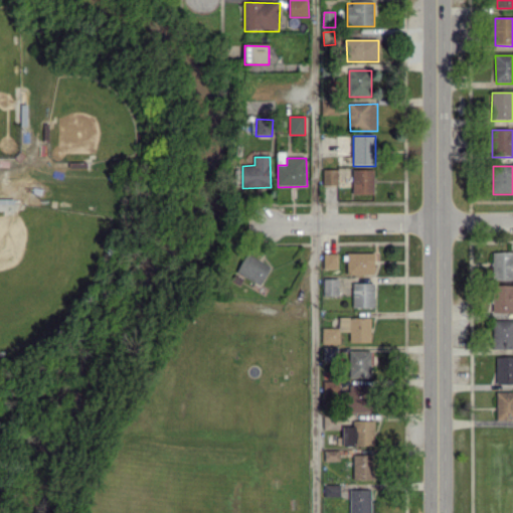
[(338,186),(338,170),(324,170),(324,186),(338,186)]
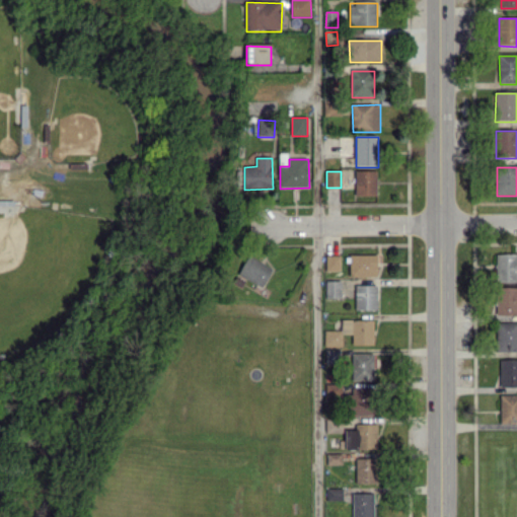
[(356,197),(377,197),(377,171),(356,171),(356,197)]
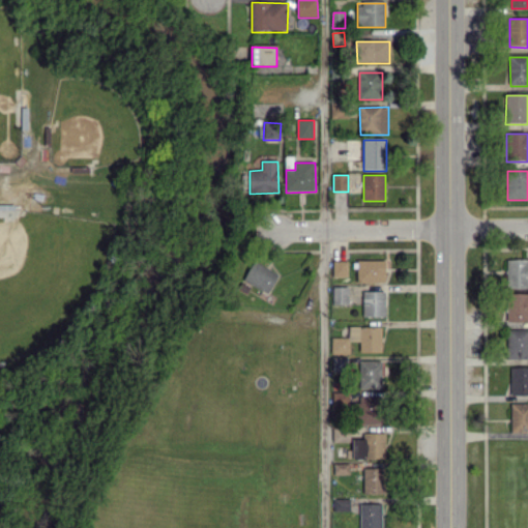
[(527,260),(507,260),(507,290),(527,289),(527,260)]
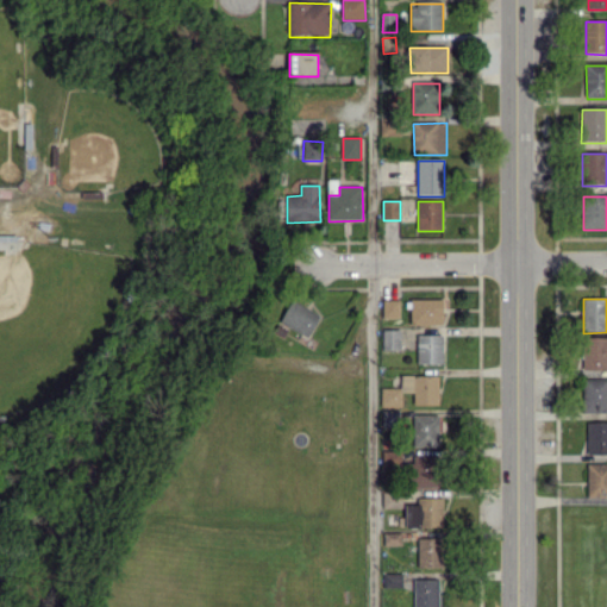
[(412,325),(443,326),(444,301),(412,300),(412,325)]
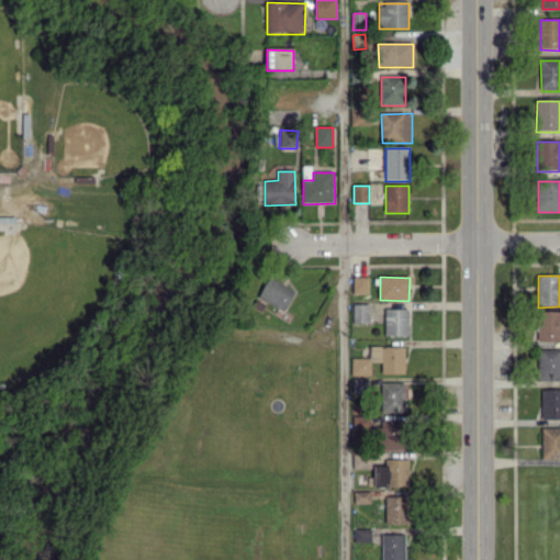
[(297,291),(269,278),(258,300),(286,312),(297,291)]
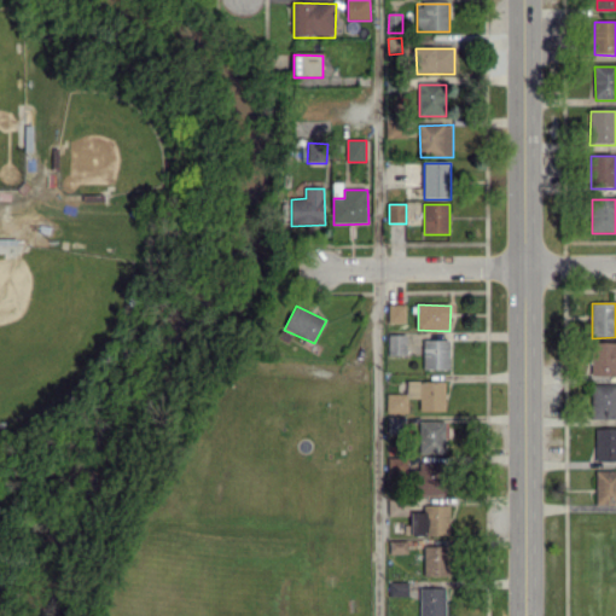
[(390,325),(406,324),(406,306),(390,306),(390,325)]
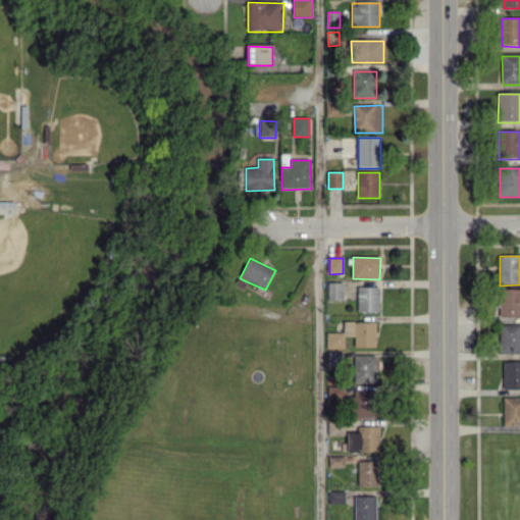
[(344,283),(328,284),(328,302),(344,301),(344,283)]
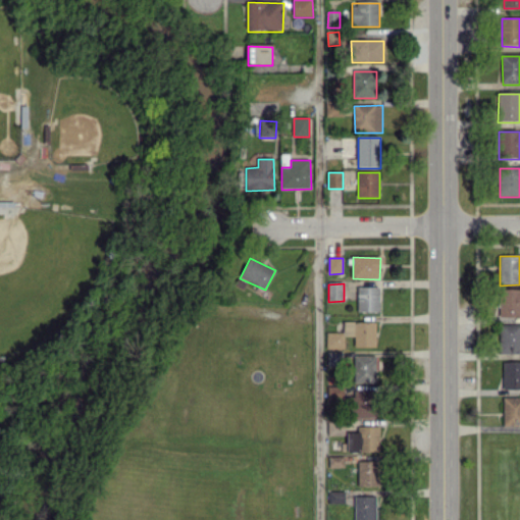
[(358,313),(380,313),(380,289),(359,288),(358,313)]
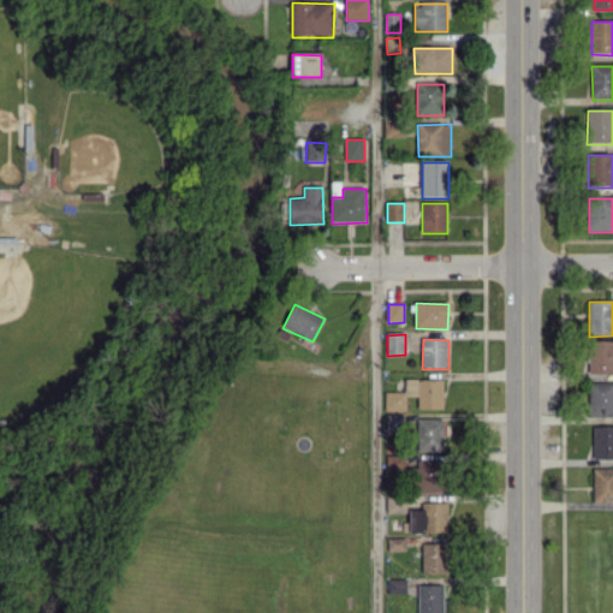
[(612,343),(590,343),(590,375),(612,375),(612,343)]
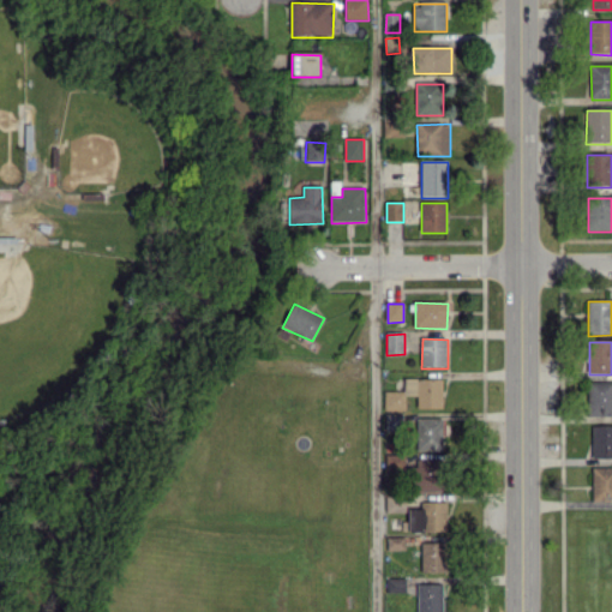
[(443,409),(443,381),(405,381),(405,394),(385,394),(385,412),(406,412),(406,397),(418,397),(418,409),(443,409)]
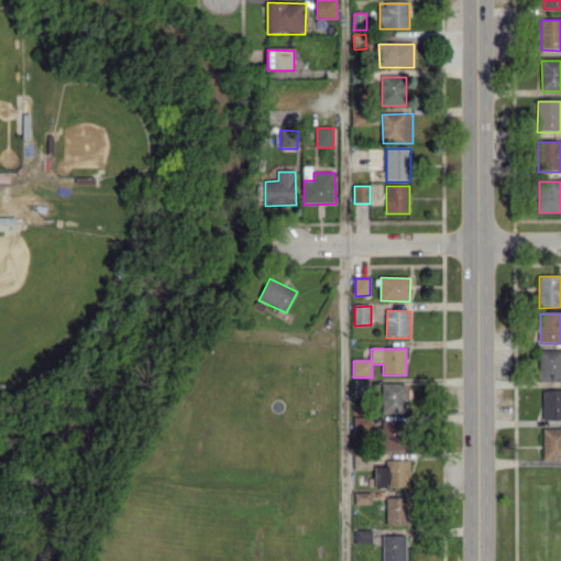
[(560,352),(538,352),(539,383),(560,383),(560,352)]
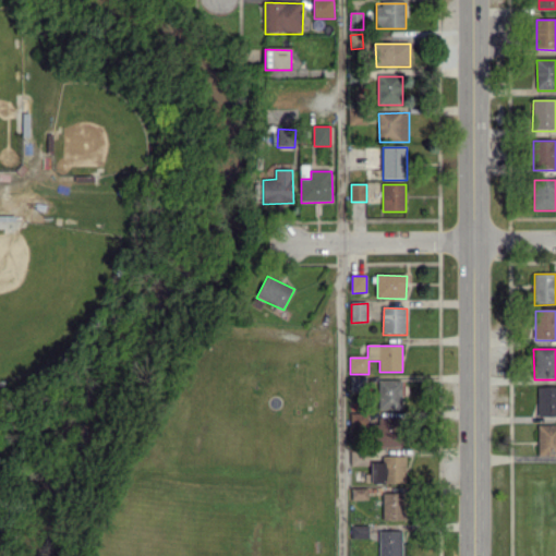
[(351,393),(367,393),(367,377),(351,377),(351,393)]
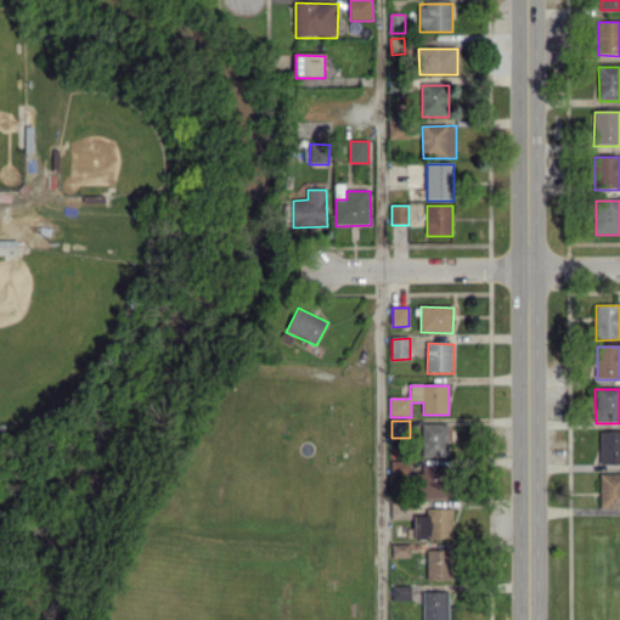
[(450,424),(423,424),(422,457),(449,457),(450,424)]
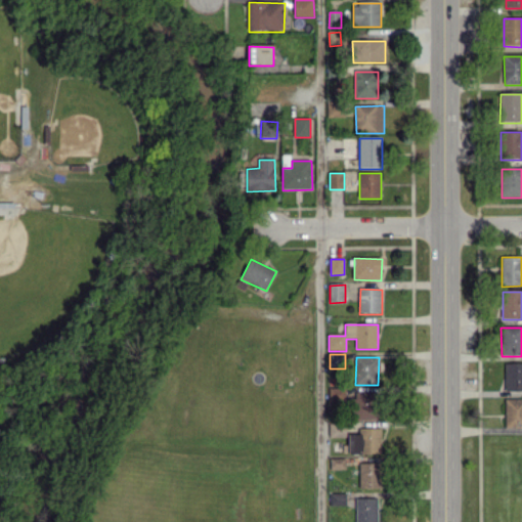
[(521,363),(506,364),(506,392),(521,392),(521,363)]
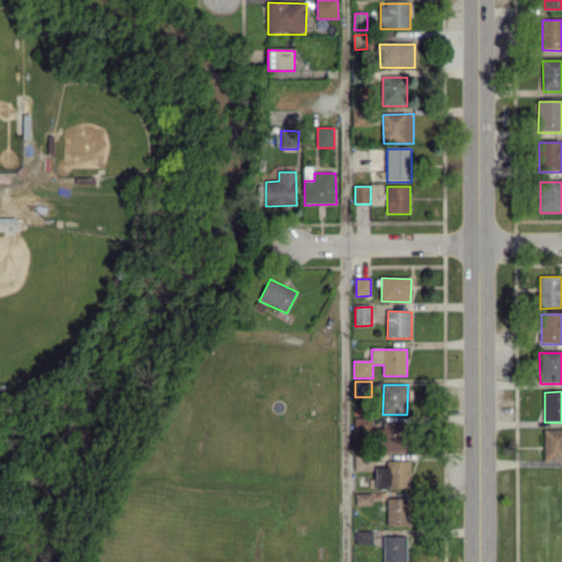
[(407,453),(407,421),(355,422),(356,435),(381,434),(381,453),(407,453)]
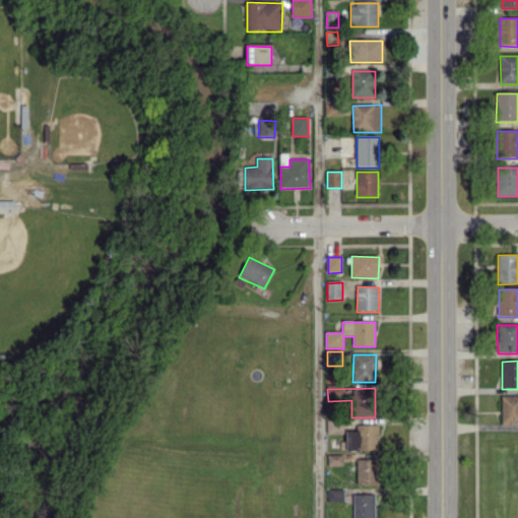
[(517,396),(502,397),(502,426),(517,426),(517,396)]
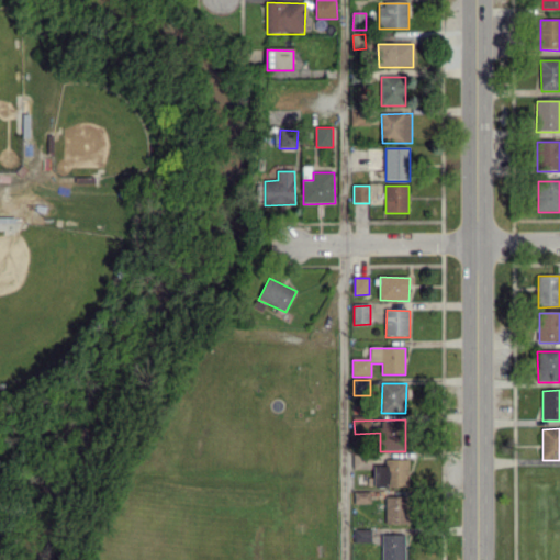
[(410,488),(410,460),(388,460),(388,467),(374,467),(374,488),(410,488)]
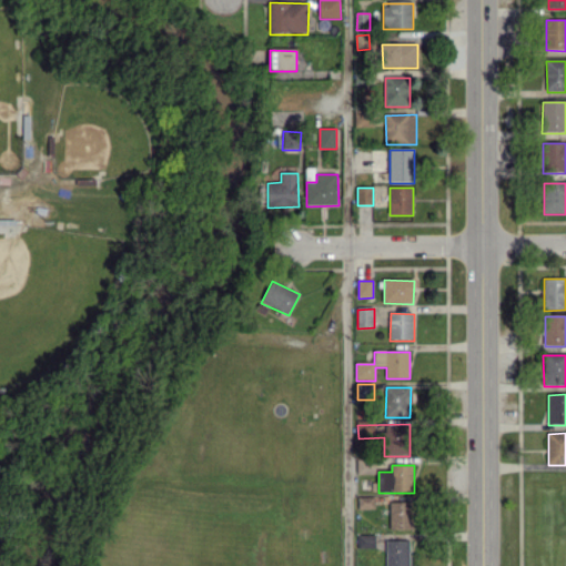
[(392,531),(415,531),(414,503),(391,504),(392,531)]
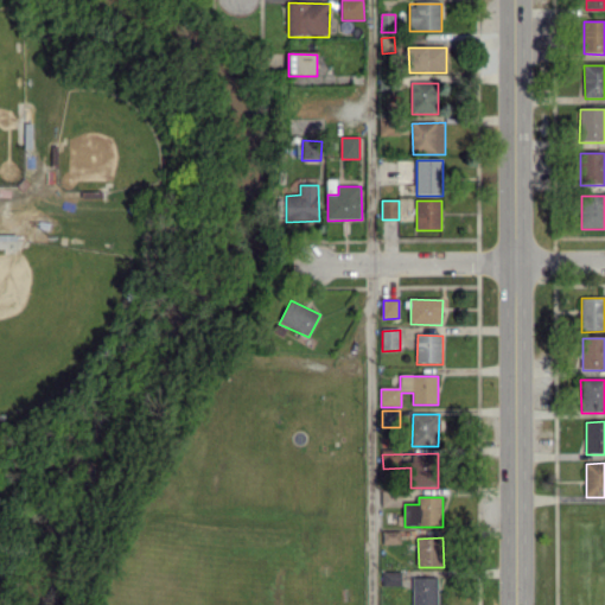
[(402,587),(401,573),(383,574),(384,587),(402,587)]
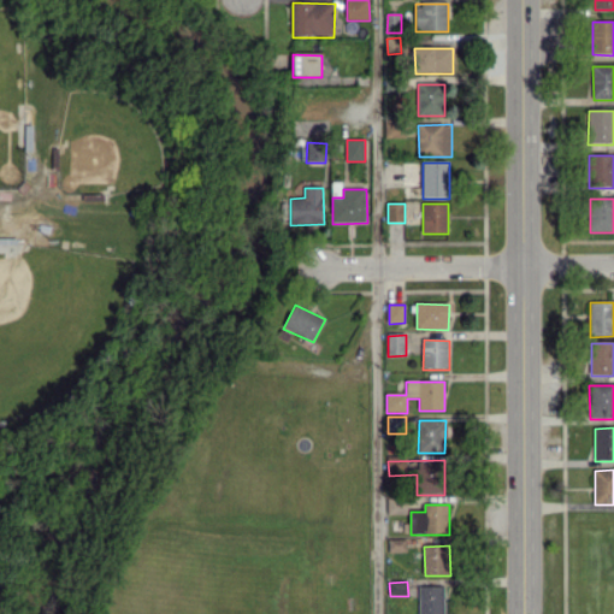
[(419,588),(420,613),(446,613),(444,588),(419,588)]
